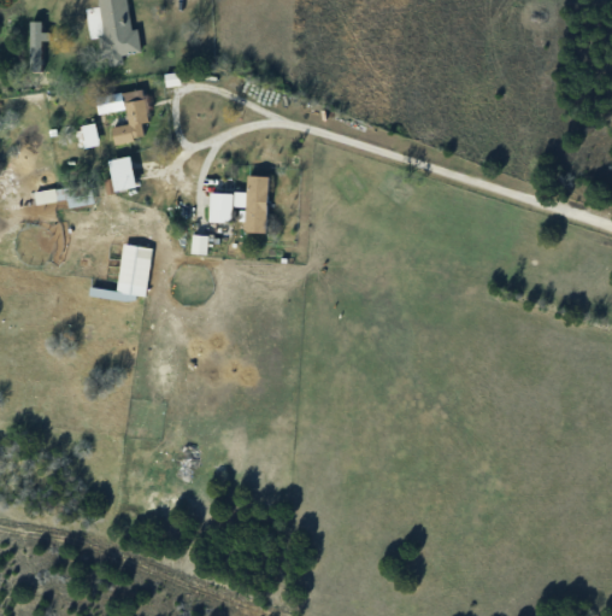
[(95,0),(104,66),(123,64),(122,56),(140,53),(137,30),(130,30),(125,0),(95,0)]
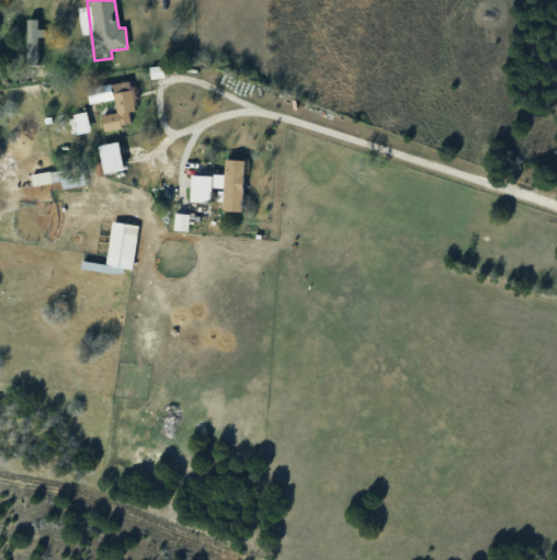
[(87,88),(90,114),(100,113),(103,133),(129,129),(127,113),(134,112),(129,82),(87,88)]
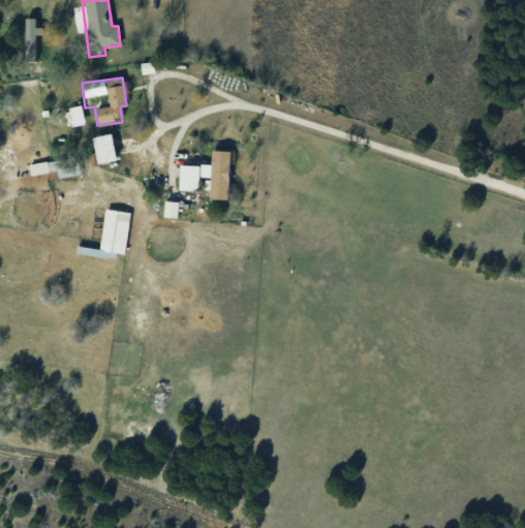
[(83,124),(81,107),(71,109),(73,125),(83,124)]
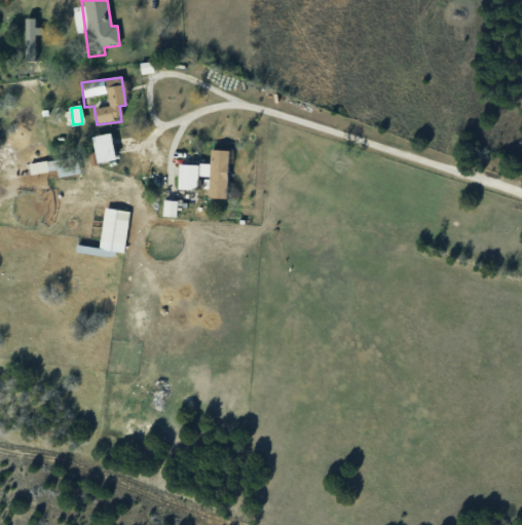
[(115,162),(115,135),(96,135),(96,162),(115,162)]
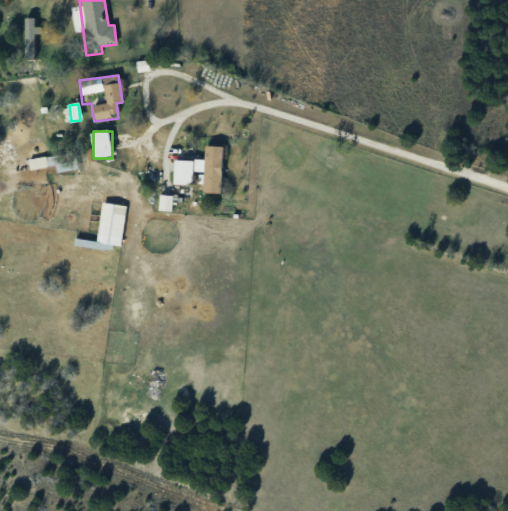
[(222,146),(204,146),(204,160),(175,159),(174,184),(196,185),(196,183),(203,183),(203,192),(221,193),(222,146)]
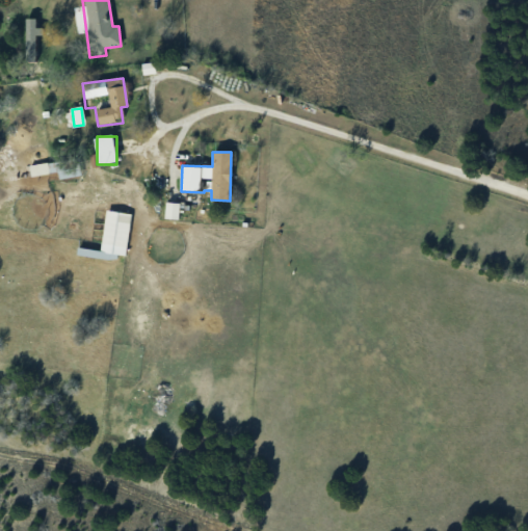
[(28,166),(30,177),(76,166),(75,160),(48,166),(47,162),(28,166)]
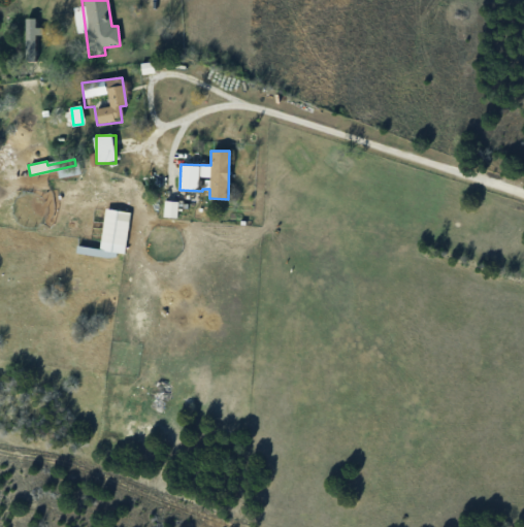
[(129,211),(104,208),(99,251),(124,254),(129,211)]
